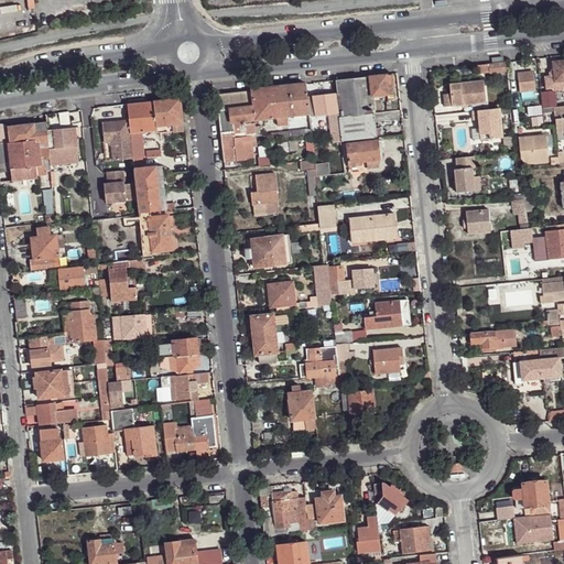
[(563,61),(555,63),(556,72),(551,73),(552,76),(546,77),(549,89),(563,87),(563,61)]
